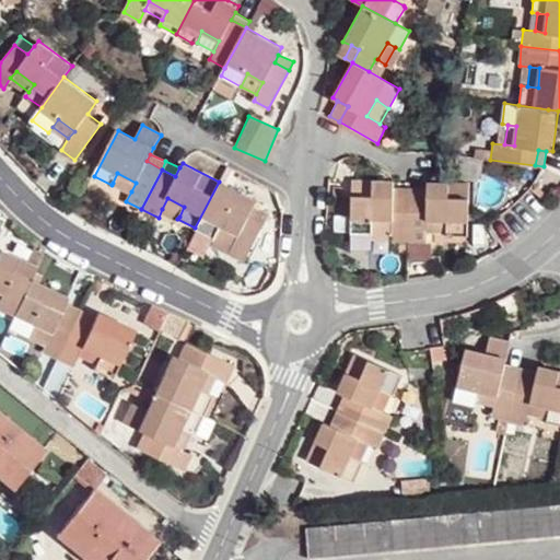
[(113,183),(131,191),(136,183),(117,173),(113,183)]
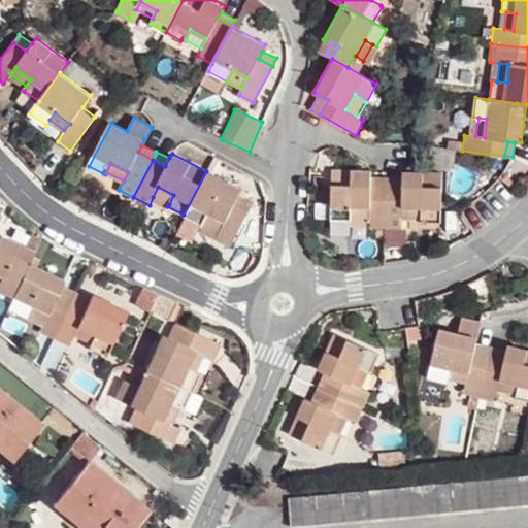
[(371,176),(369,170),(329,170),(329,220),(350,222),(352,206),(369,207),(370,228),(386,228),(387,183),(371,183),(371,176)]
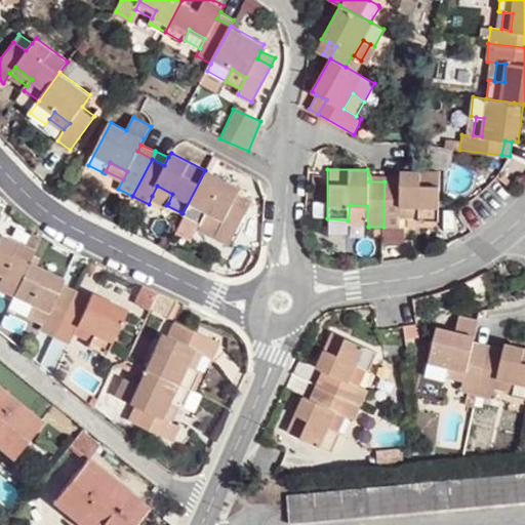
[(385,182),(384,227),(399,227),(401,206),(418,206),(419,220),(438,220),(439,169),(402,169),(401,169),(400,175),(385,175),(385,182)]
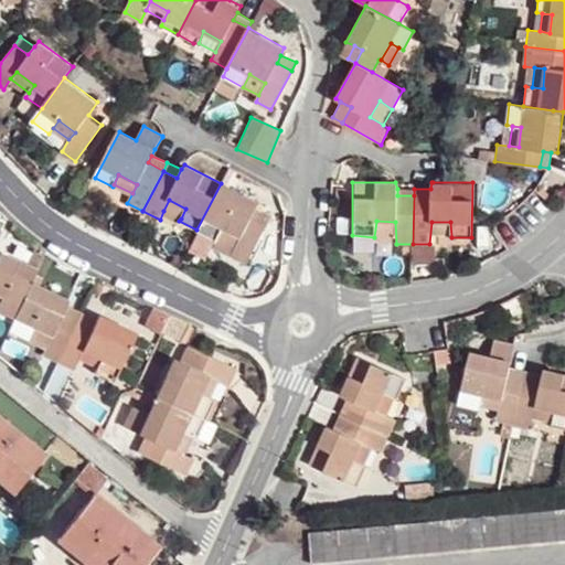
[(196,230),(195,232),(214,242),(212,246),(248,264),(266,224),(253,217),(259,203),(221,183),(196,230)]
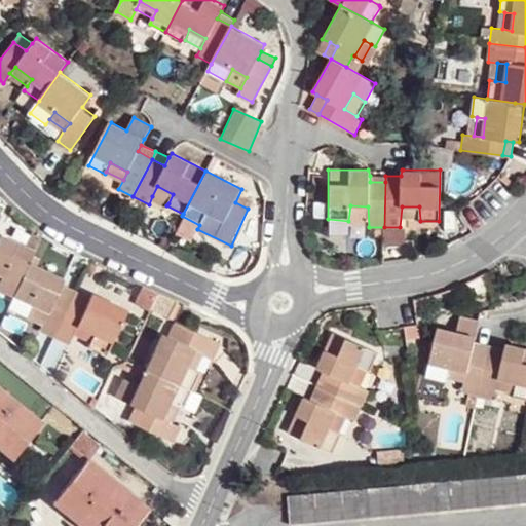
[(152,196),(168,203),(173,194),(157,186),(152,196)]
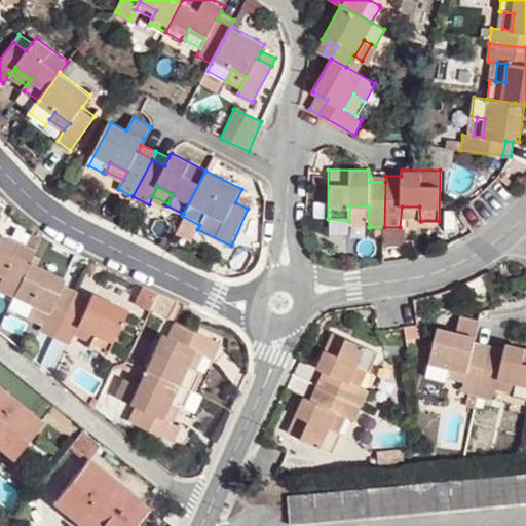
[(350,205),(348,221),(350,228),(369,227),(368,207),(350,205)]
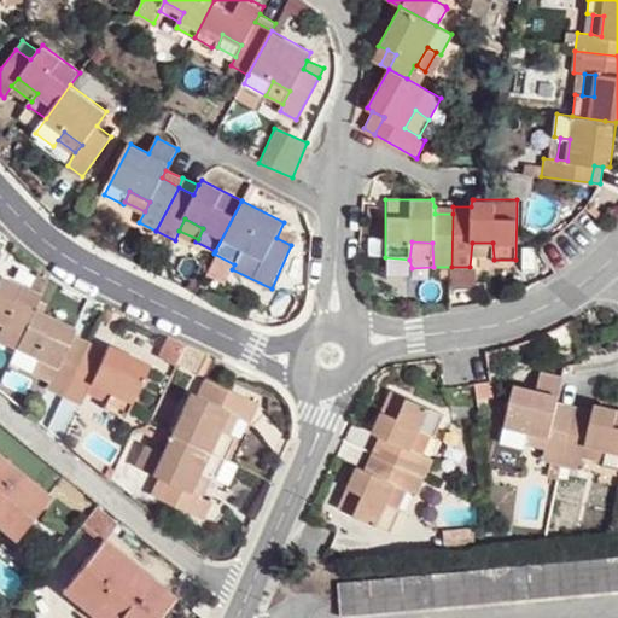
[(0,339),(17,348),(34,310),(41,293),(1,275),(0,278),(0,321),(1,324),(0,326),(0,339)]
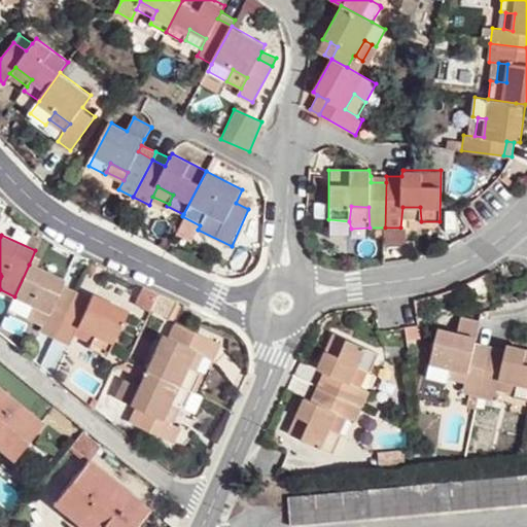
[(14,296),(8,308),(26,316),(29,311),(33,303),(49,312),(45,318),(40,331),(54,338),(65,312),(71,300),(59,293),(61,285),(64,279),(29,265),(14,296)]
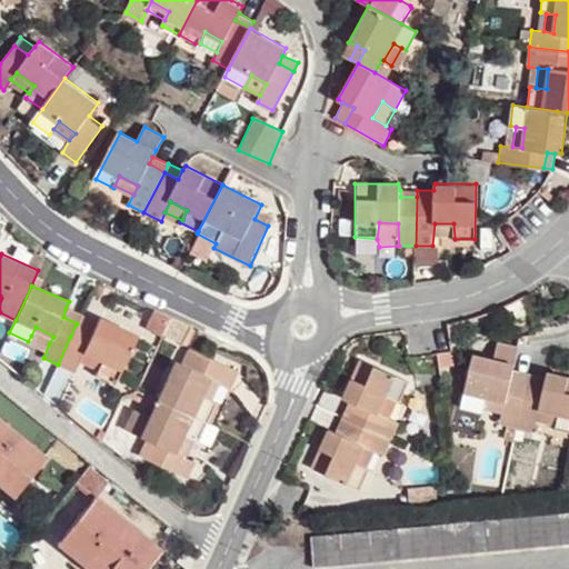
[(81,315),(66,308),(63,317),(77,323),(81,315)]
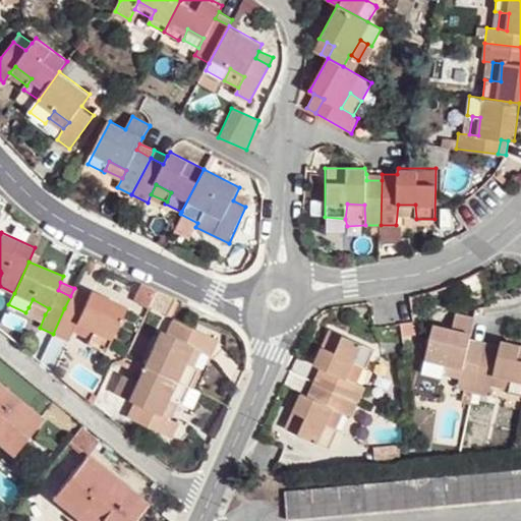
[(89,295),(74,288),(70,296),(80,301),(74,312),(64,308),(53,334),(67,339),(76,322),(89,295)]
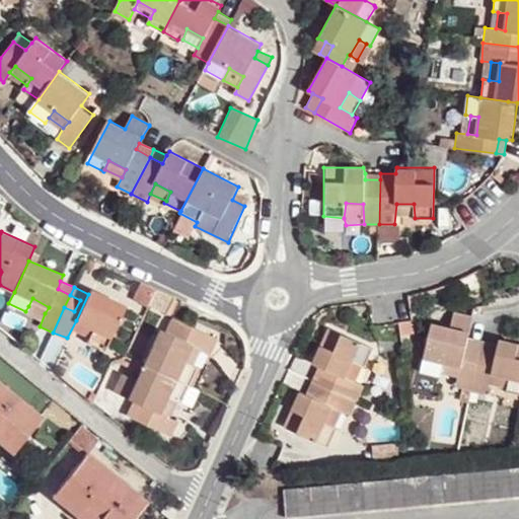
[(91,289),(88,294),(76,320),(94,328),(88,341),(104,349),(126,304),(91,289)]
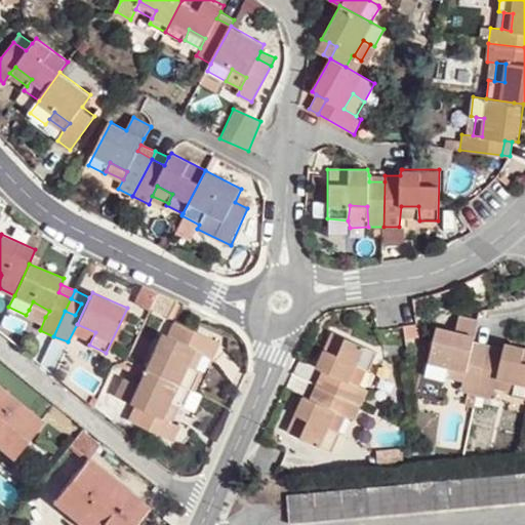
[(81,304),(71,298),(65,311),(75,315),(81,304)]
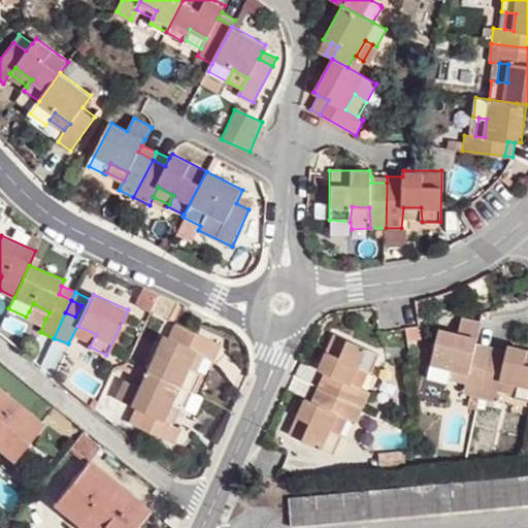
[(29,311),(45,319),(50,312),(33,303),(29,311)]
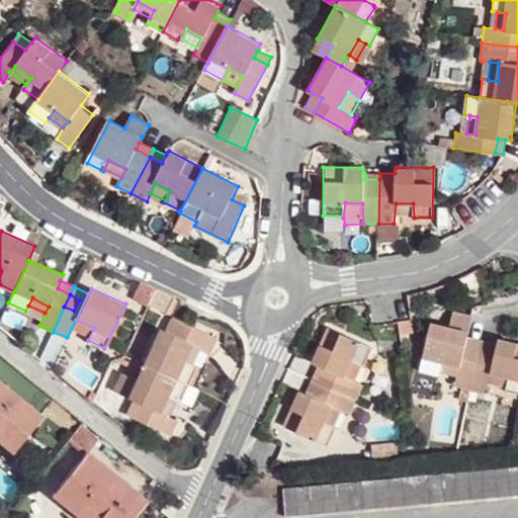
[(465,345),(472,316),(454,312),(450,327),(432,323),(421,371),(439,375),(442,361),(460,366),(455,386),(464,389),(461,401),(467,402),(470,391),(481,349),(465,345)]
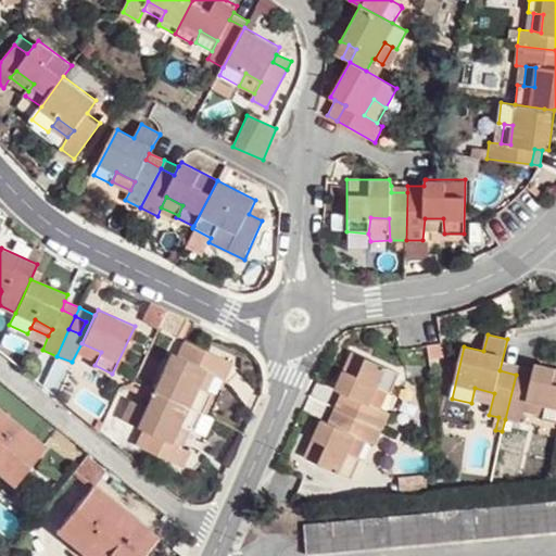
[(187,359),(194,344),(186,341),(178,355),(187,359)]
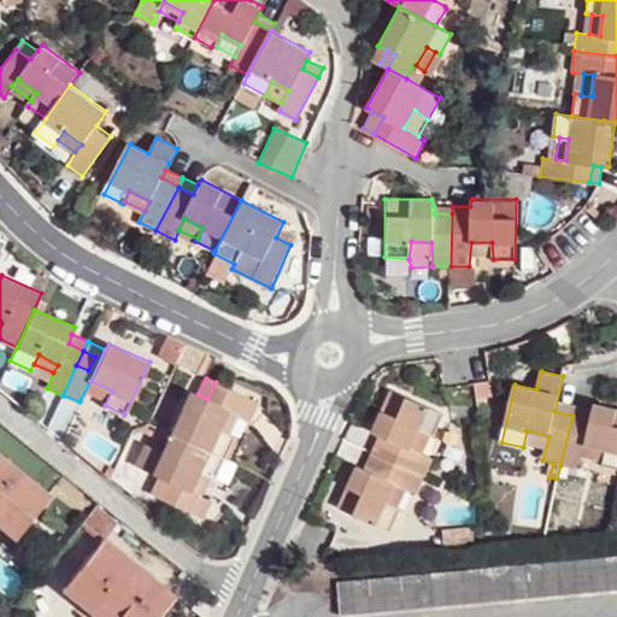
[(191,392),(171,433),(224,457),(233,436),(228,434),(218,429),(227,410),(236,415),(251,421),(259,403),(216,382),(207,399),(198,394),(191,392)]
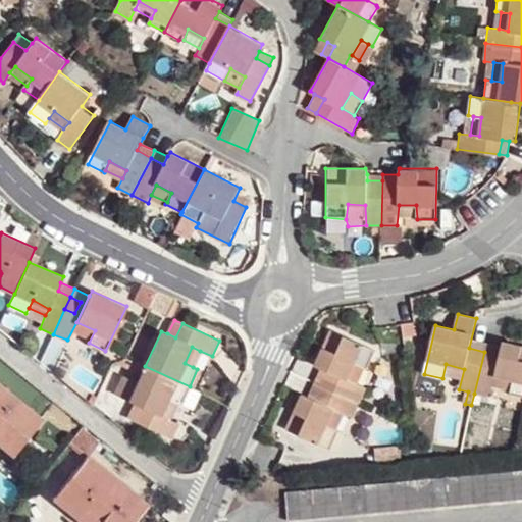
[(315,364),(322,368),(349,380),(356,364),(367,369),(374,351),(330,330),(315,364)]
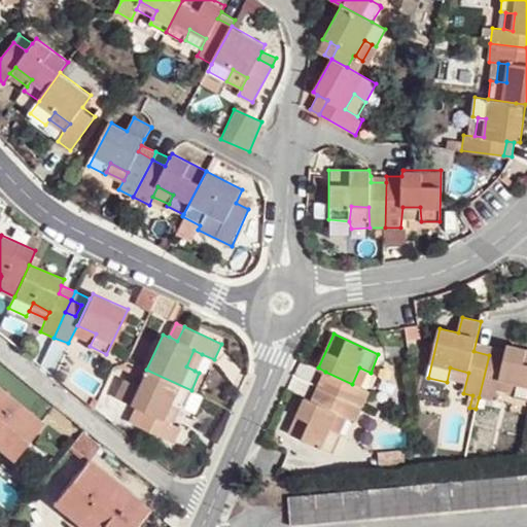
[(473,351),(489,355),(490,346),(476,343),(473,351)]
